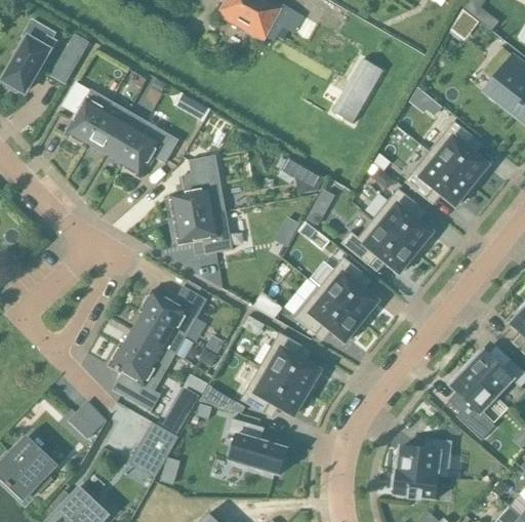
[(225,0),(217,14),(260,39),(264,35),(279,6),(268,0),(225,0)]
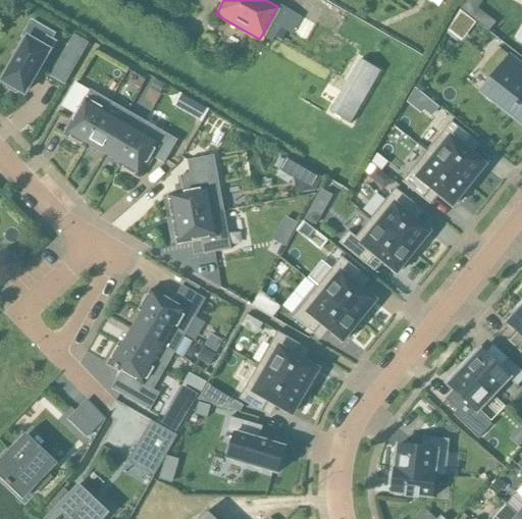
[(496,20),(478,6),(472,16),(488,29),(496,20)]
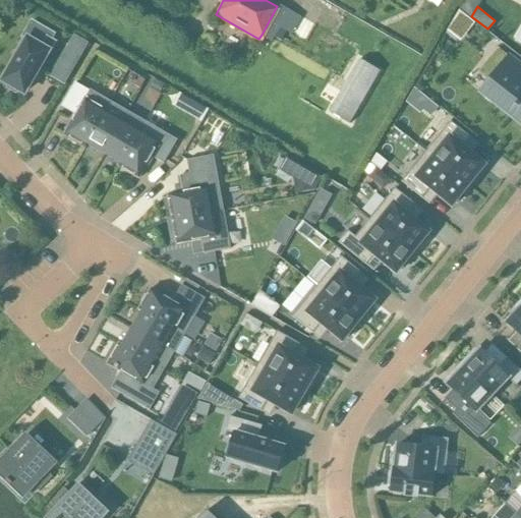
[(15,52),(0,77),(0,80),(25,95),(53,48),(58,40),(47,33),(42,41),(26,32),(23,37),(22,36),(13,51),(15,52)]
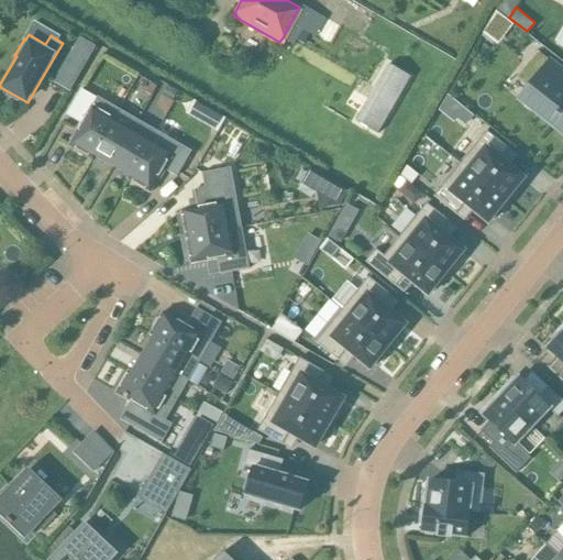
[(81,42),(66,68),(78,75),(94,48),(81,42)]
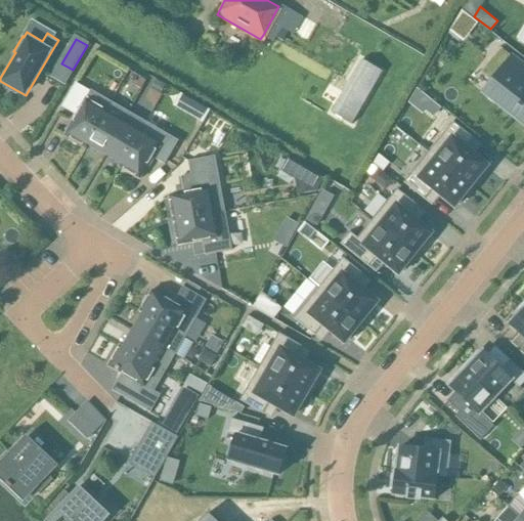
[(490,79),(480,92),(523,126),(523,60),(512,51),(511,53),(490,79)]
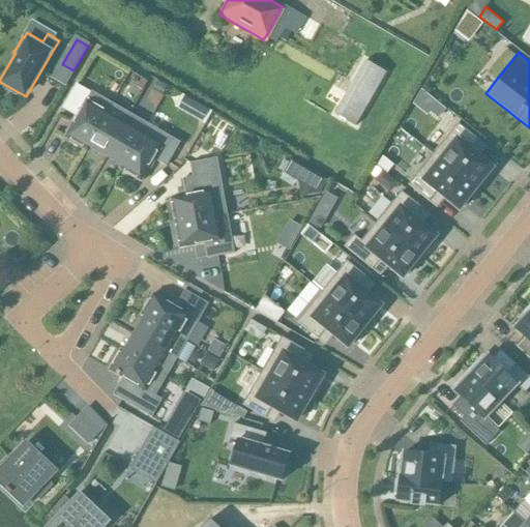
[(365,58),(334,112),(356,123),(386,70),(365,58)]
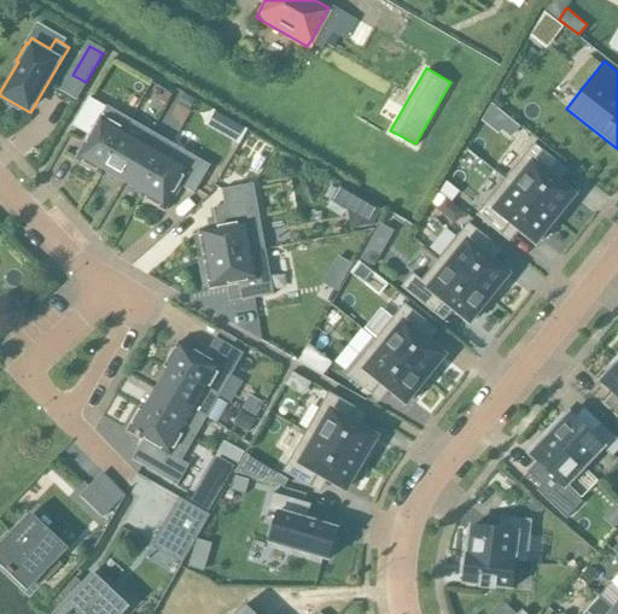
[(165,88),(159,99),(167,103),(173,93),(165,88)]
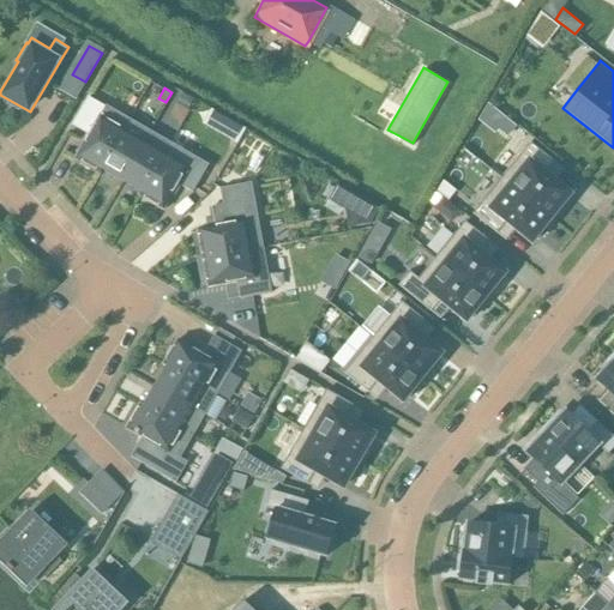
[(182,91),(178,102),(187,108),(193,96),(182,91)]
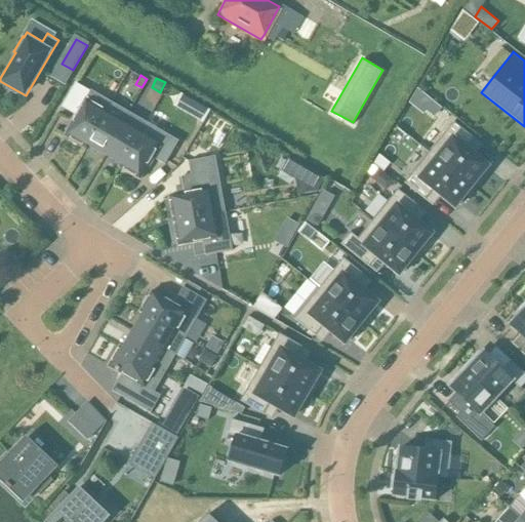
[(436,116),(445,103),(420,86),(411,98),(436,116)]
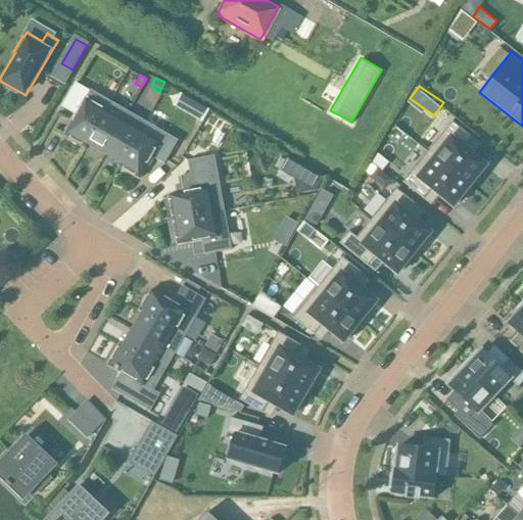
[(85,145),(87,141),(110,99),(91,89),(64,134),(85,145)]
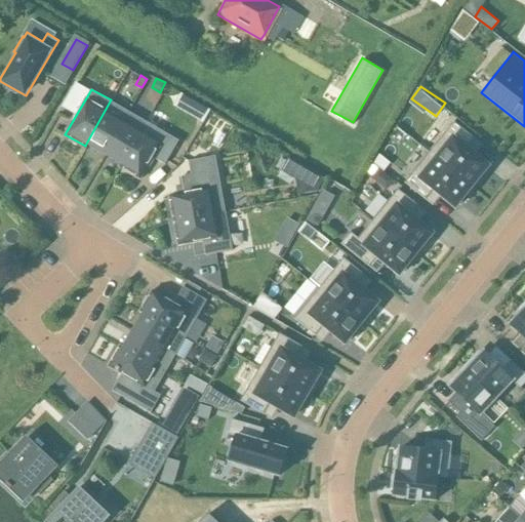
[(206,120),(213,108),(184,90),(176,103),(206,120)]
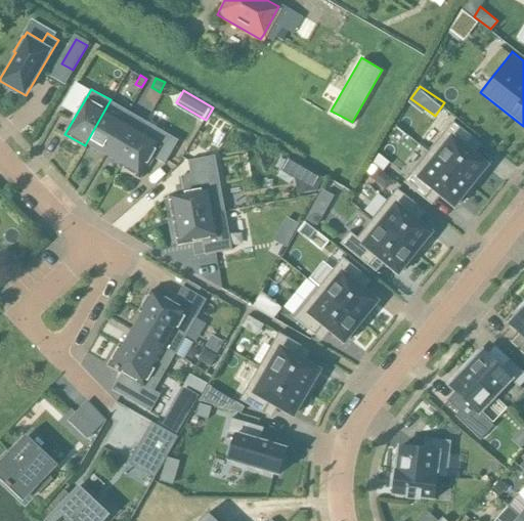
[(105,152),(129,111),(111,99),(87,141),(105,152)]
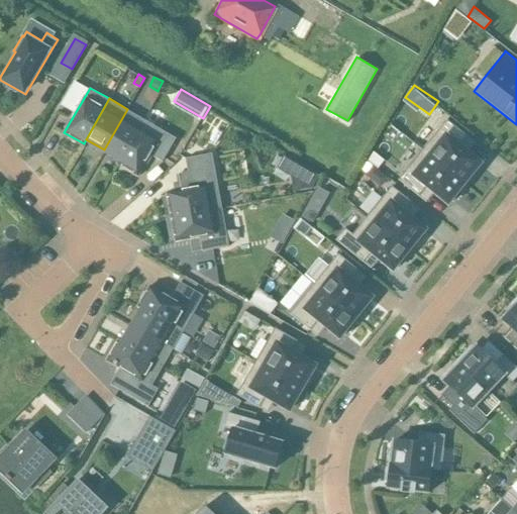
[(120,160),(143,119),(127,109),(104,149),(120,160)]
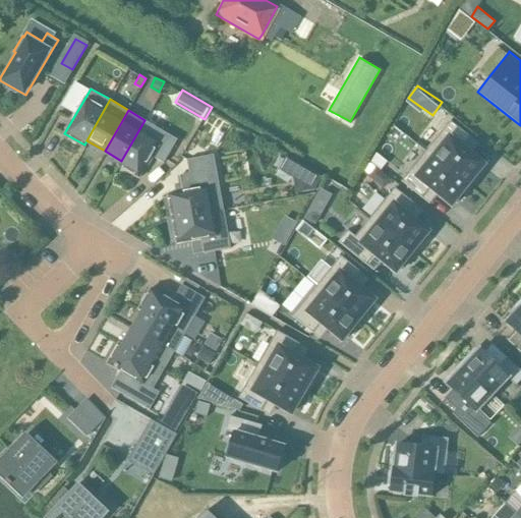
[(138,175),(164,131),(145,120),(121,161),(120,164),(138,175)]
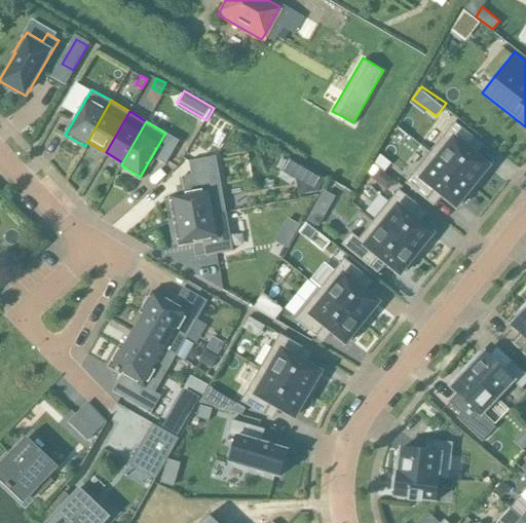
[(487,166),(489,165),(466,148),(475,138),(454,121),(430,151),(475,187),(487,172),(485,170),(487,166)]
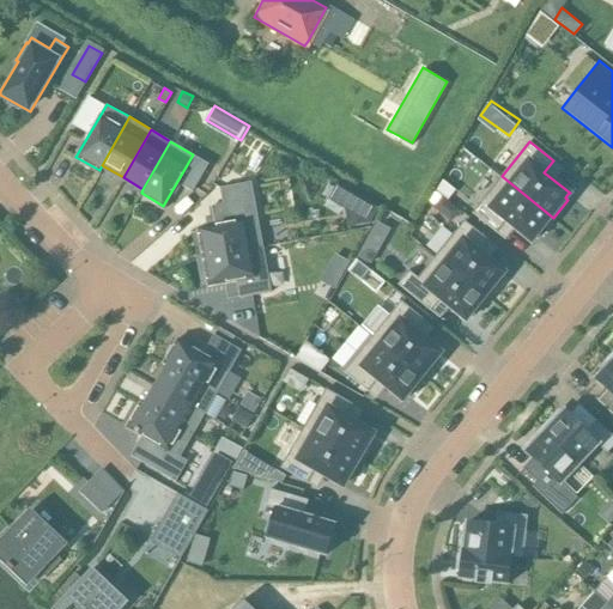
[(538,236),(553,218),(502,176),(473,211),(497,231),(507,219),(532,239),(533,237),(535,233),(538,236)]
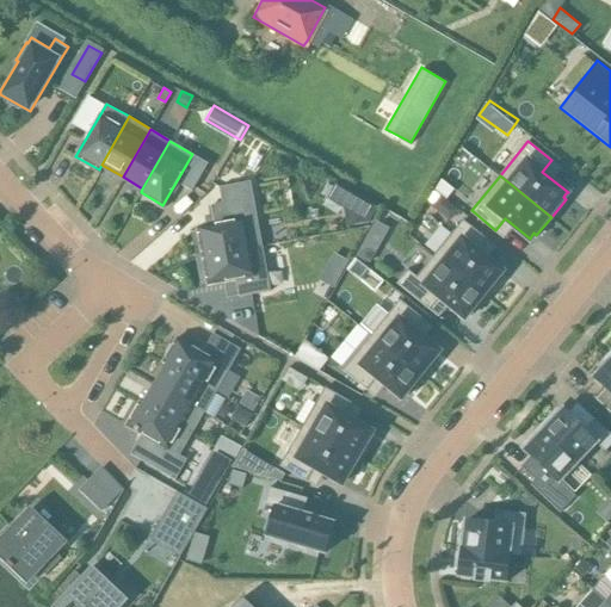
[(443,178),(436,189),(446,197),(455,187),(443,178)]
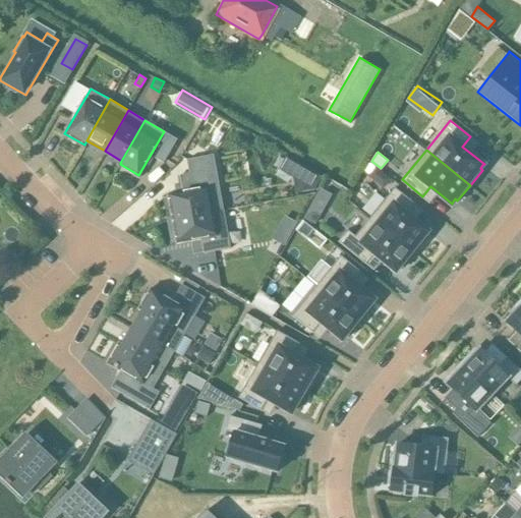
[(172,218),(224,209),(214,154),(187,158),(189,172),(180,174),(183,190),(168,193),(172,218)]
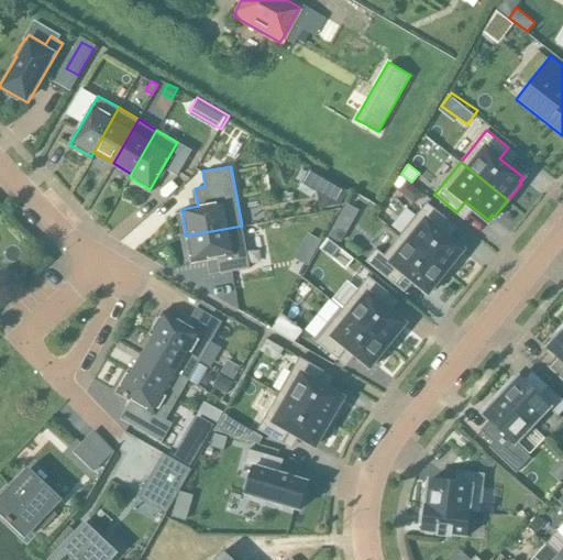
[(309,168),(301,183),(317,190),(319,207),(340,204),(348,190),(309,168)]
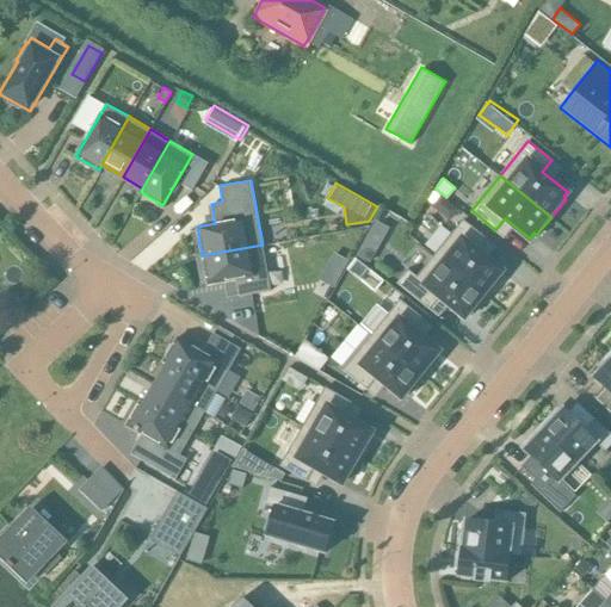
[(501,272),(503,271),(477,249),(487,237),(463,218),(434,254),(486,296),(500,278),(498,276),(500,272),(501,272)]
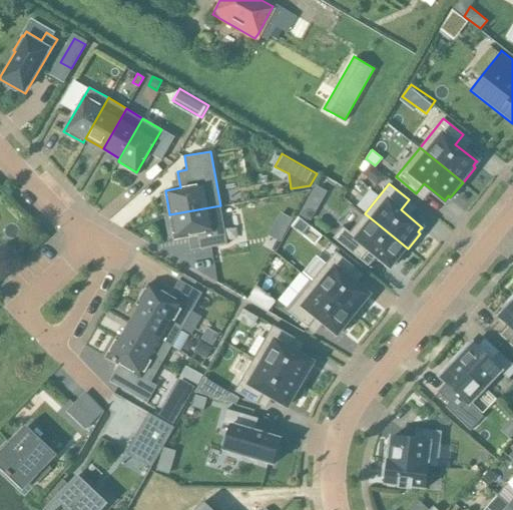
[(309,195),(299,213),(311,219),(321,202),(309,195)]
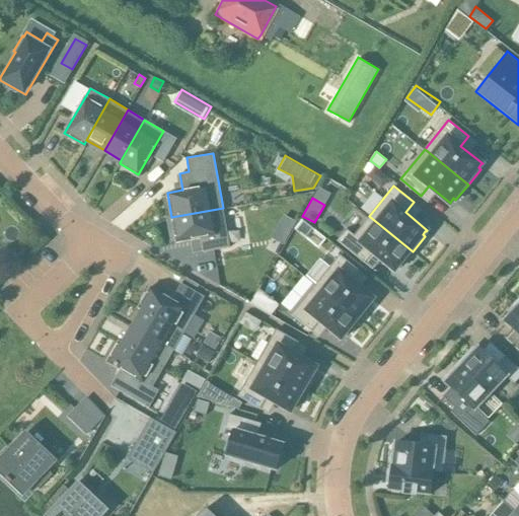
[(230,245),(223,208),(171,217),(176,241),(201,237),(203,250),(230,245)]
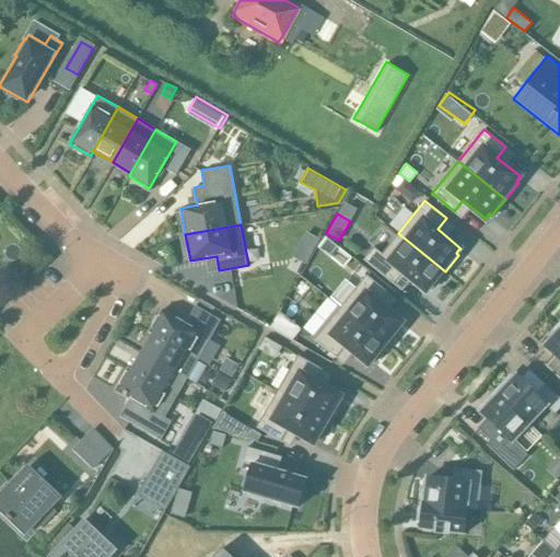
[(306,230),(300,242),(313,250),(319,238),(306,230)]
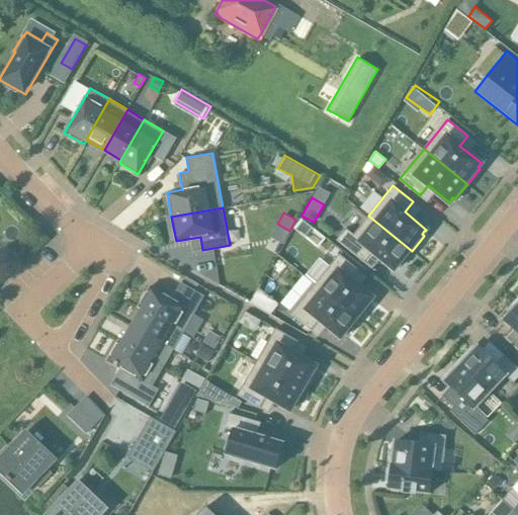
[(412,251),(368,216),(353,234),(346,228),(337,239),(364,261),(372,251),(394,268),(396,267),(395,267),(398,264),(400,266),(412,251)]
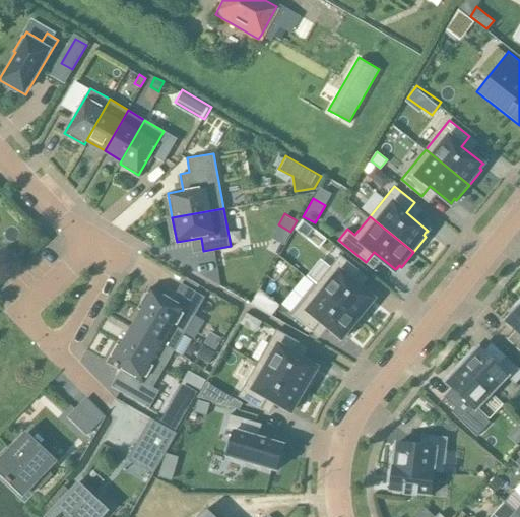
[(304,219),(297,230),(306,237),(313,228),(304,219)]
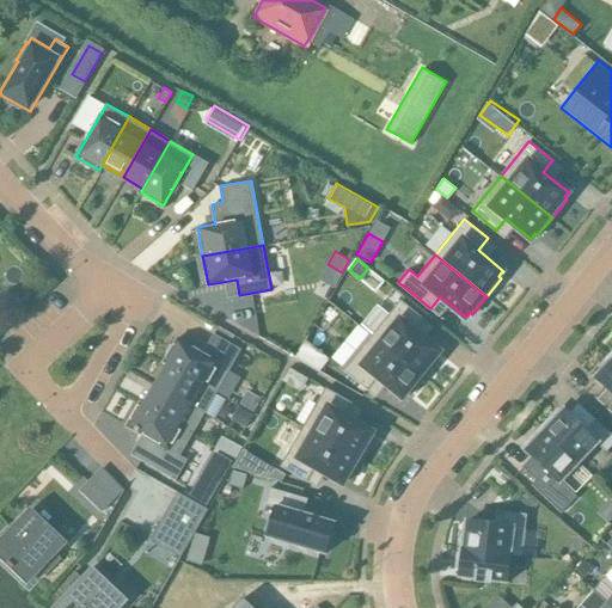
[(439,352),(440,351),(415,331),(424,318),(401,299),(372,335),(423,376),(439,358),(435,356),(439,352)]
